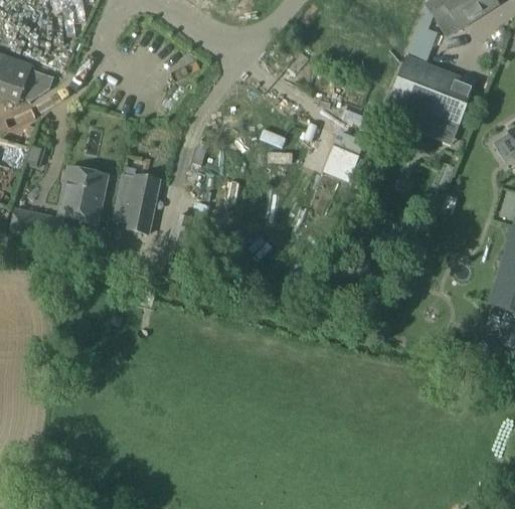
[(19,0),(13,11),(27,20),(38,2),(35,0),(19,0)]
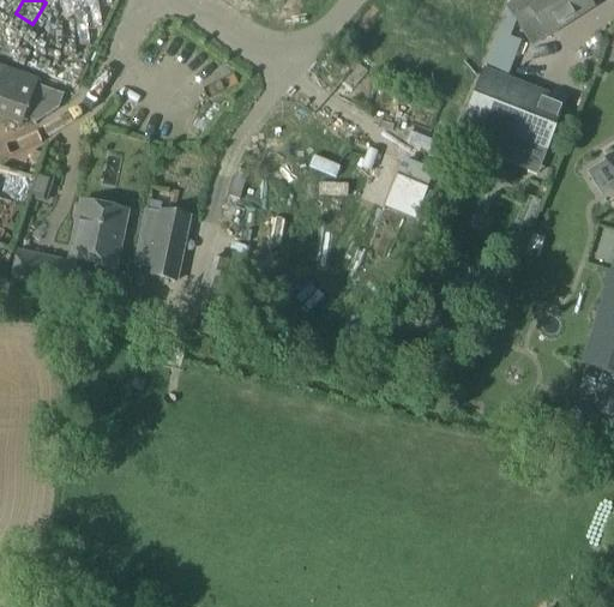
[(516,0),(509,5),(517,17),(521,24),(534,16),(545,32),(593,2),(591,0),(516,0)]
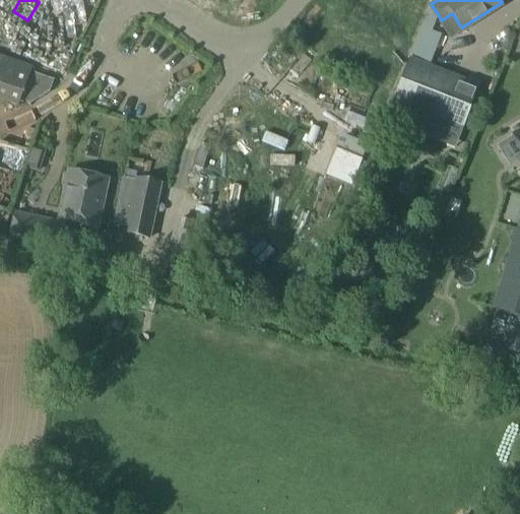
[(429,3),(408,57),(429,65),(442,31),(433,27),(438,14),(431,4),(429,3)]
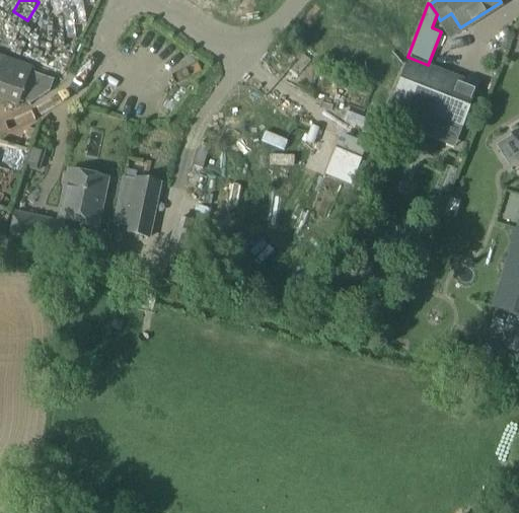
[(382,68),(328,47),(313,86),(367,107),(382,68)]
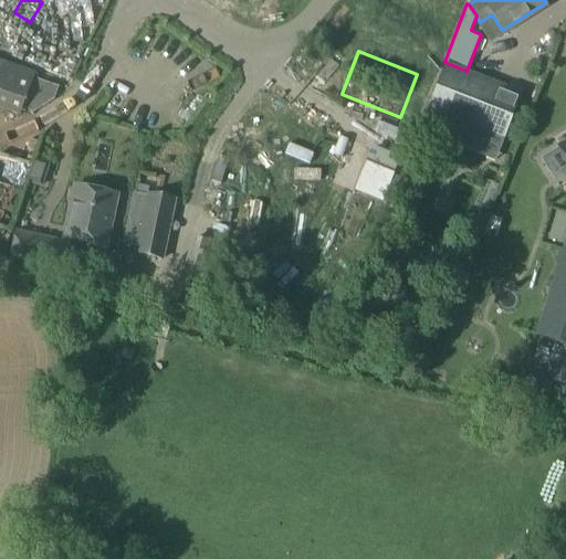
[(0,56),(0,104),(18,111),(21,103),(33,107),(53,95),(59,78),(0,56)]
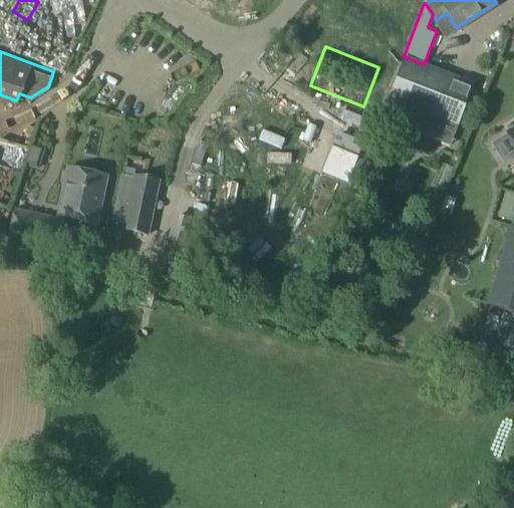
[(404,56),(380,115),(438,137),(445,118),(456,122),(472,83),(424,64),(404,56)]
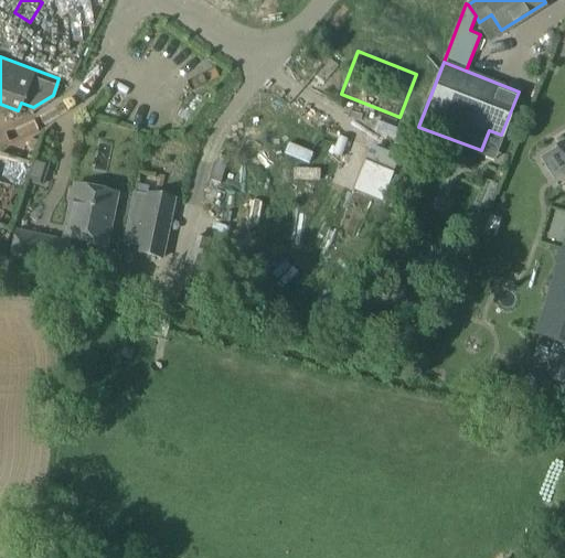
[(206,151),(203,179),(217,180),(221,152),(206,151)]
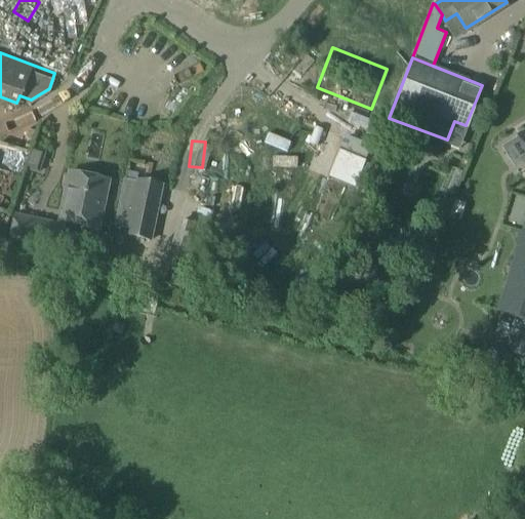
[(65,184),(57,216),(97,226),(109,177),(68,169),(68,172),(65,173),(63,182),(65,184)]
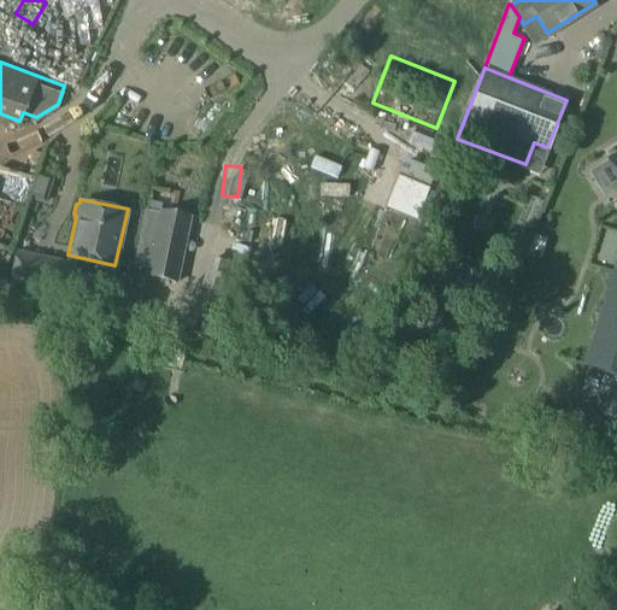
[(146,207),(135,260),(148,263),(147,271),(176,277),(189,213),(181,212),(177,207),(174,207),(169,210),(160,207),(160,211),(146,207)]
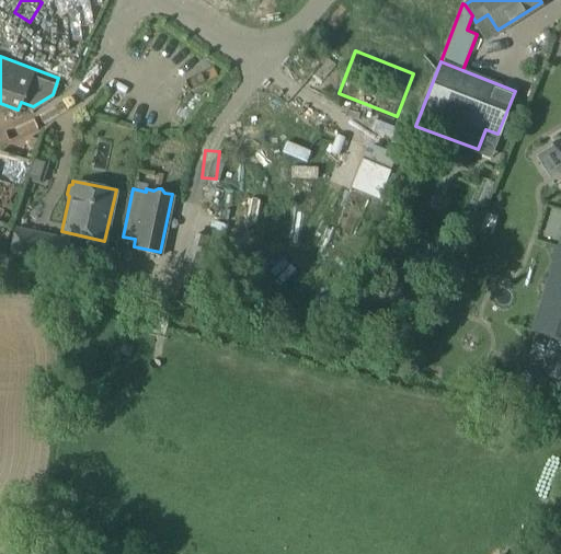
[(239,193),(239,217),(254,218),(254,194),(239,193)]
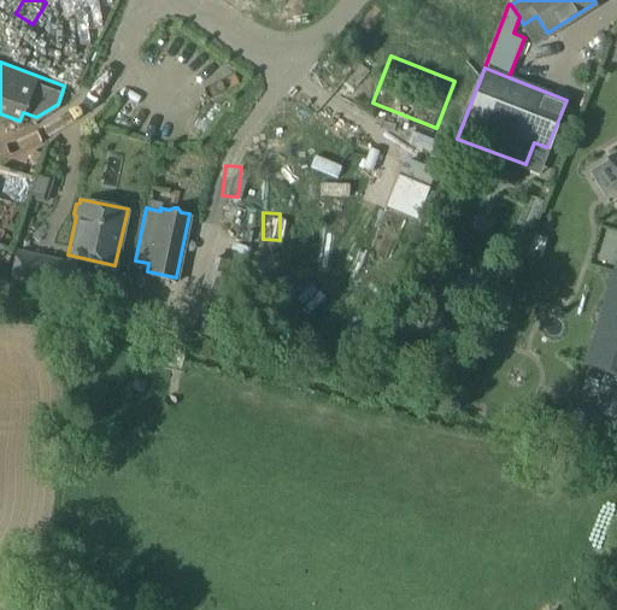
[(17,248),(11,276),(69,289),(75,260),(17,248)]
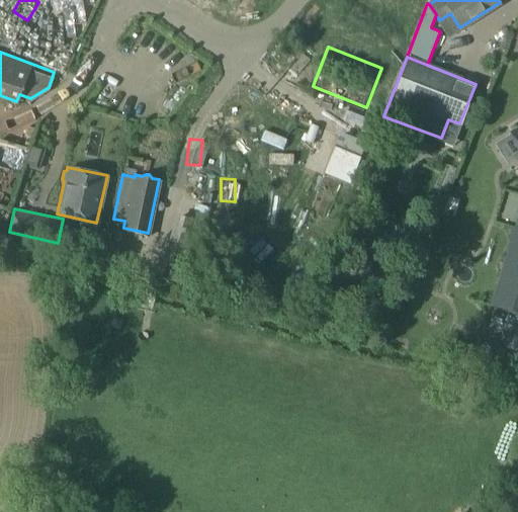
[(176,215),(162,275),(192,283),(207,222),(176,215)]
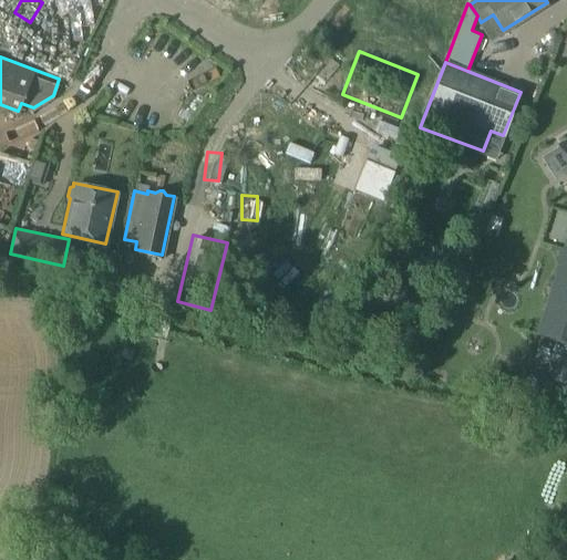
[(566,247),(540,333),(566,341),(566,247)]
